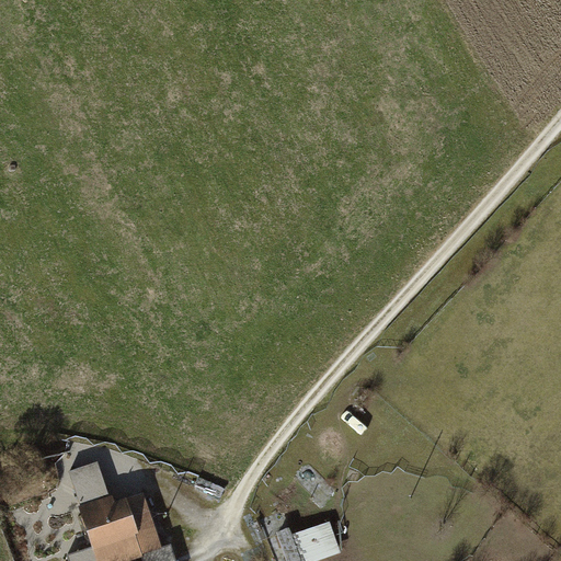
[(99,464),(72,473),(83,505),(110,495),(99,464)]
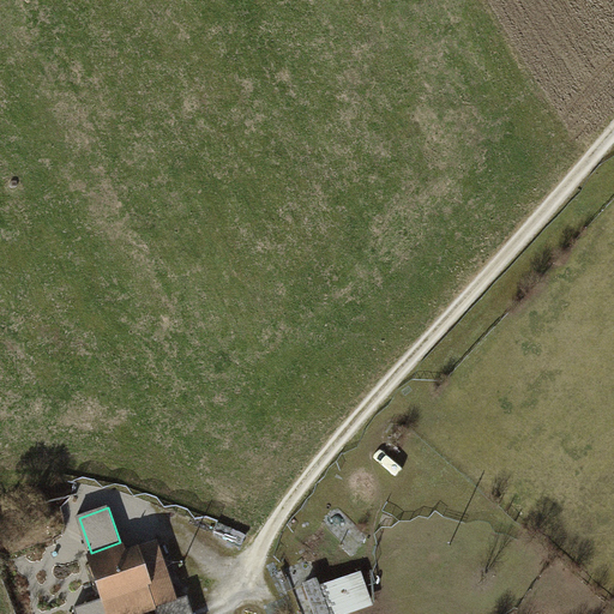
[(91,553),(83,555),(100,603),(103,613),(144,613),(158,609),(178,602),(156,540),(124,552),(120,542),(91,553)]
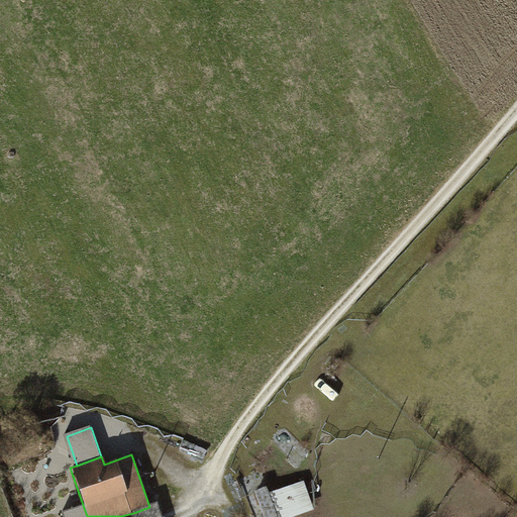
[(308,479),(274,490),(283,516),(291,516),(318,508),(308,479)]
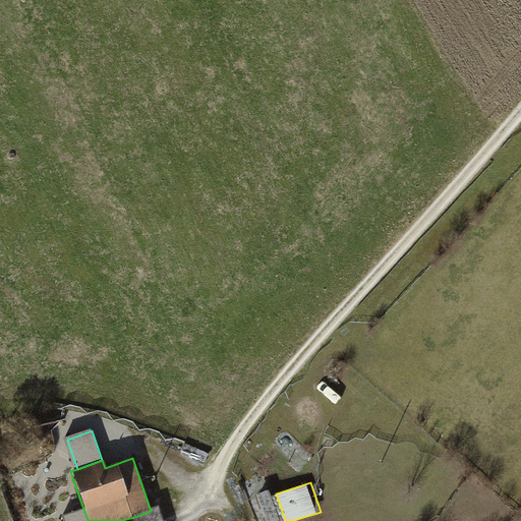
[(151,511),(134,517),(135,520),(165,520),(161,508),(151,511)]
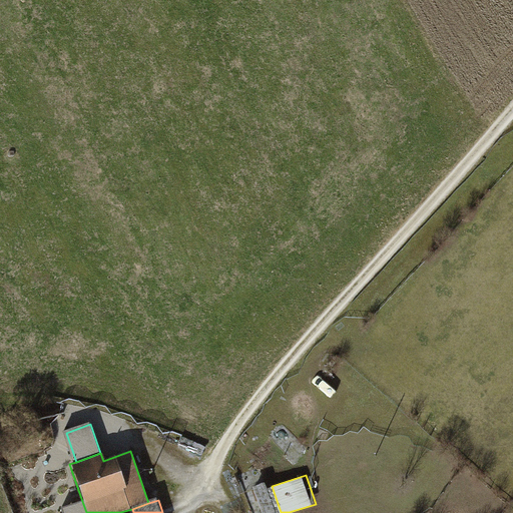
[(86,512),(83,504),(63,511),(63,512),(86,512)]
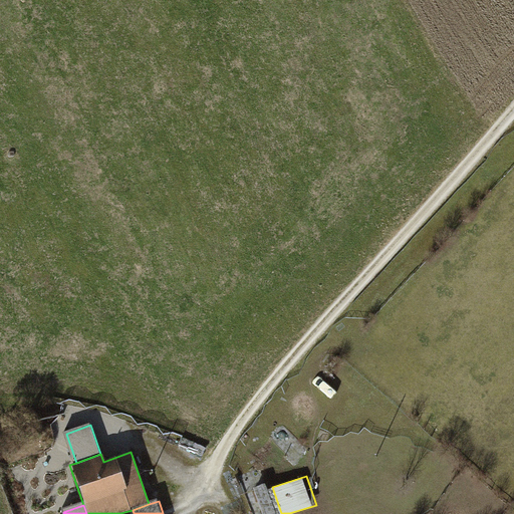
All buildings are outlined.
